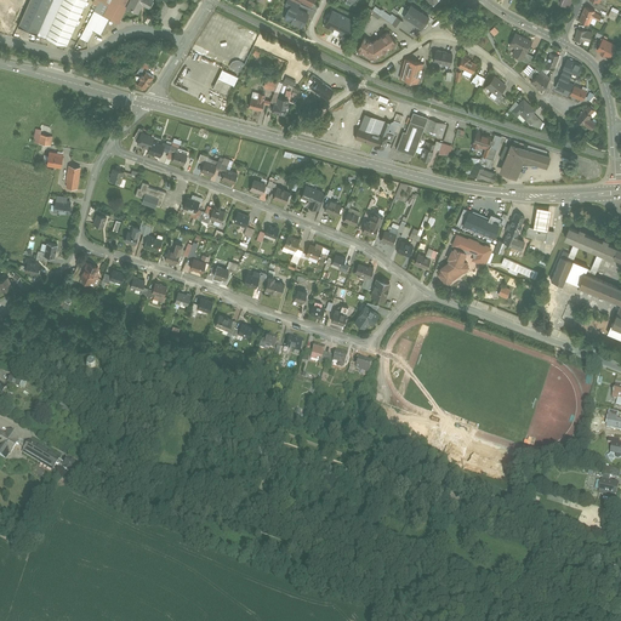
[(30,0),(20,26),(46,38),(62,0),(30,0)]
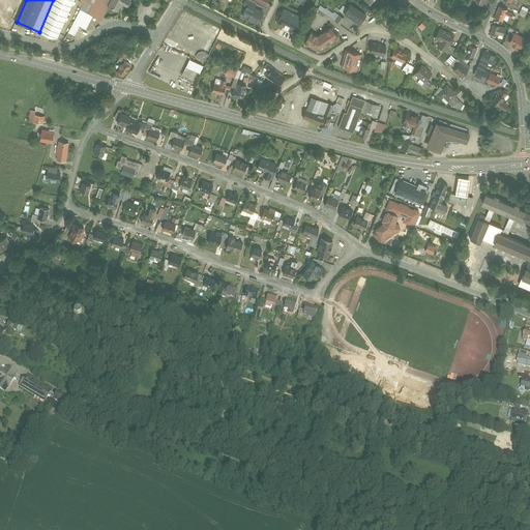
[(75,0),(53,0),(39,32),(53,38),(57,39),(75,0)]
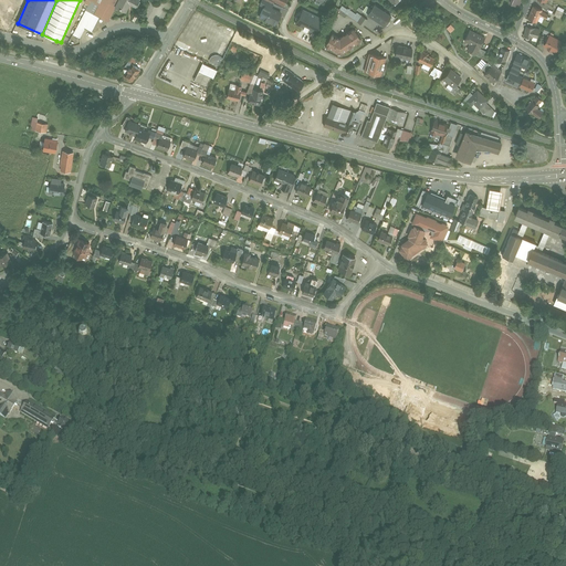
[(85,0),(84,2),(88,4),(91,0),(98,4),(94,14),(100,17),(101,18),(101,19),(106,22),(106,20),(108,21),(116,7),(115,7),(117,0),(85,0)]
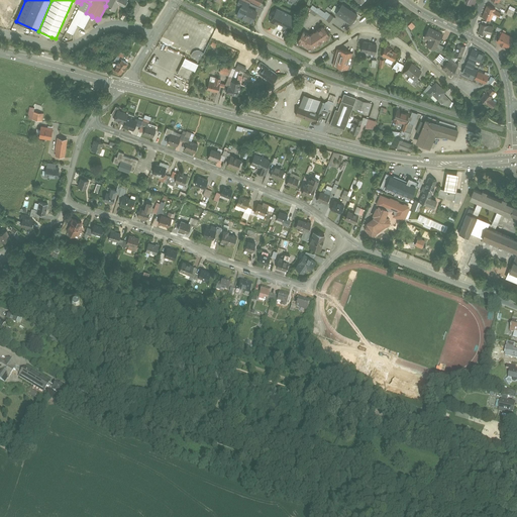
[(81,4),(79,9),(86,13),(90,4),(83,0),(81,4)]
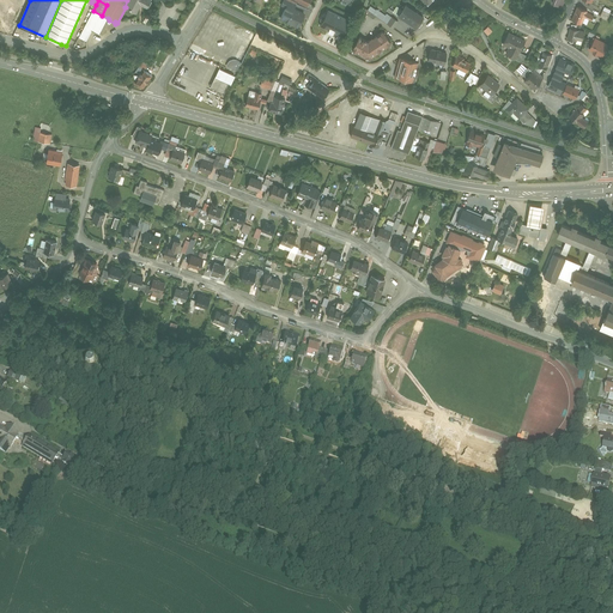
[(127,0),(125,7),(126,7),(138,13),(141,5),(147,7),(151,0),(127,0)]
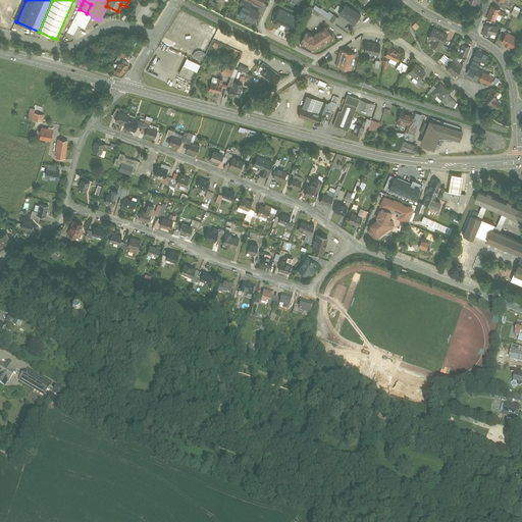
[(362,14),(346,4),(343,8),(340,14),(355,24),(362,14)]
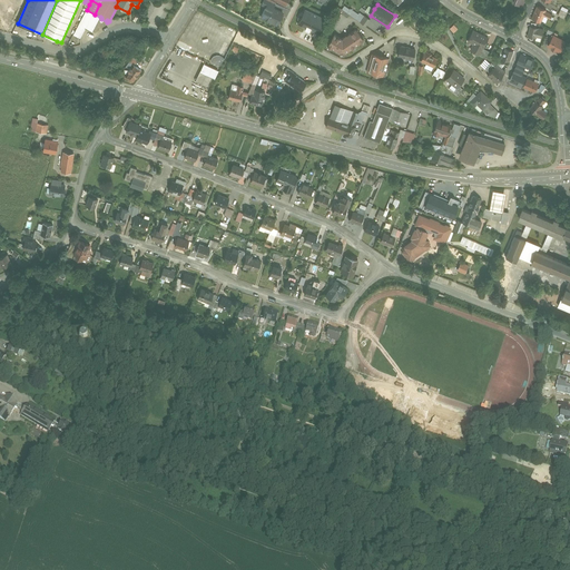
[(10,6),(5,18),(11,21),(17,8),(10,6)]
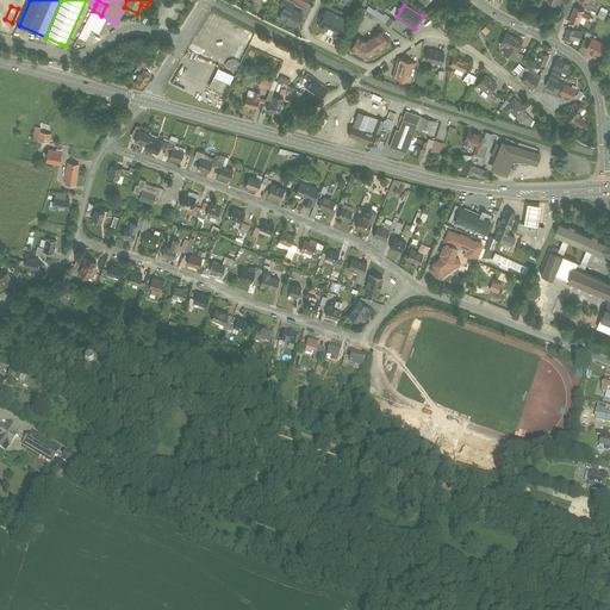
[(391,13),(397,17),(400,10),(394,6),(391,13)]
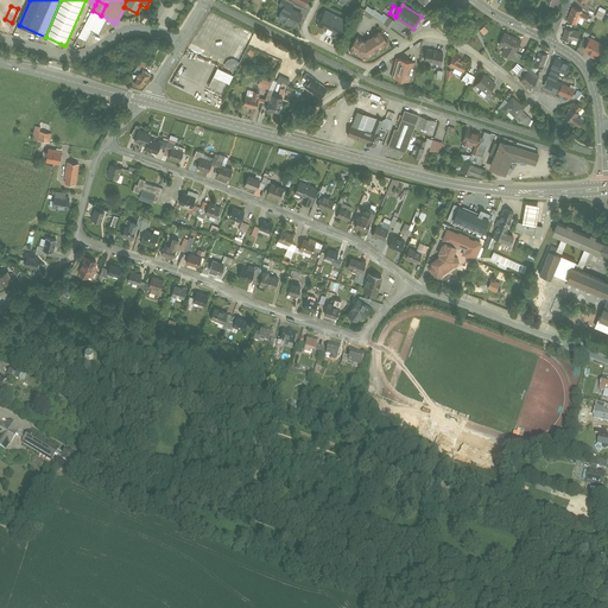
[(583,10),(572,6),(567,19),(577,24),(581,17),(582,12),(583,10)]
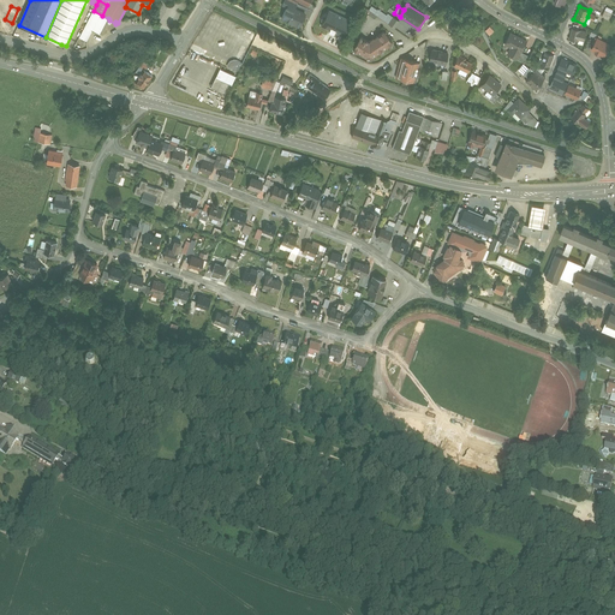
[(287,7),(281,19),(299,28),(305,16),(293,10),(287,7)]
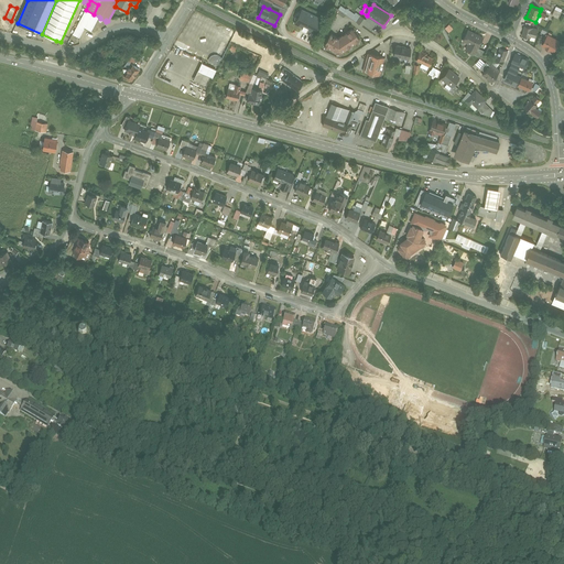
[(313,32),(321,17),(302,9),(295,24),(313,32)]
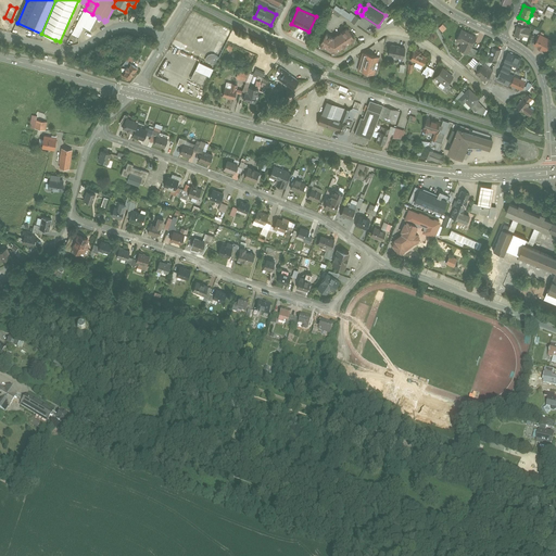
[(90,30),(98,16),(92,14),(85,10),(72,34),(78,38),(84,27),(90,30)]
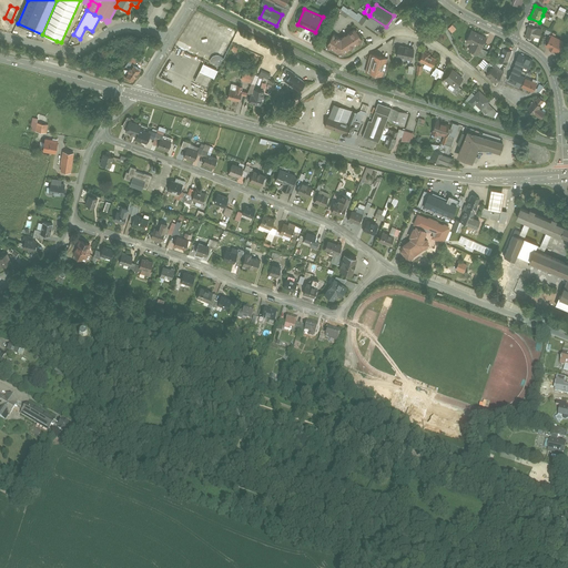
[(358,22),(363,16),(358,12),(357,14),(353,11),(350,16),(358,22)]
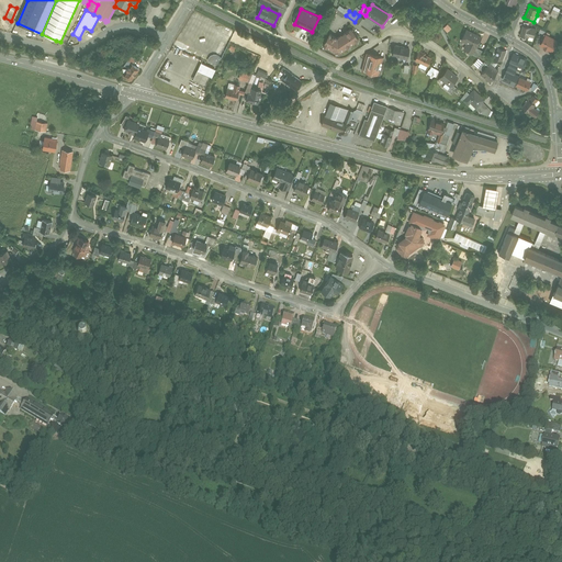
[(355,22),(360,25),(364,19),(359,15),(355,22)]
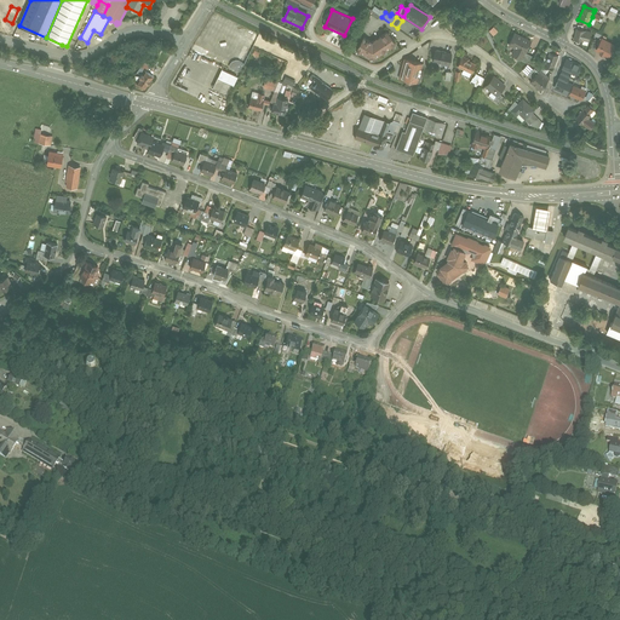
[(592,32),(577,28),(574,39),(583,41),(583,44),(587,45),(589,42),(590,42),(592,32)]
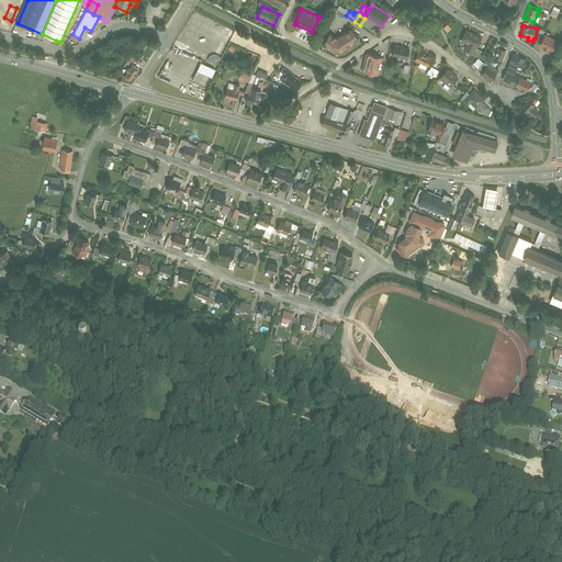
[(323,45),(338,54),(345,49),(353,44),(359,40),(352,29),(337,37),(329,34),(323,45)]
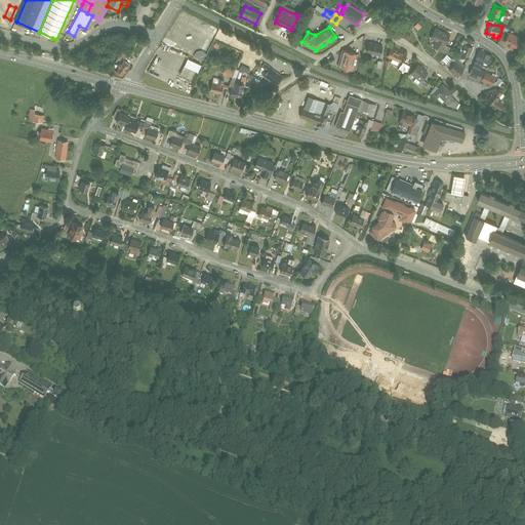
[(450,34),(436,28),(431,38),(436,40),(433,47),(442,51),(445,44),(446,45),(450,34)]
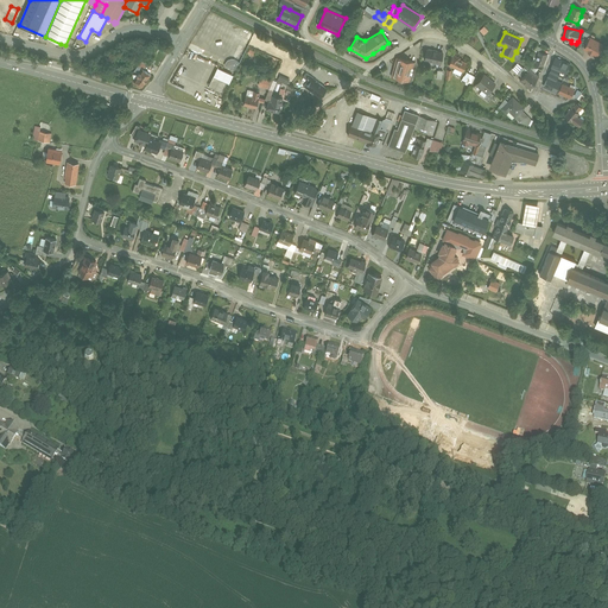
[(603,44),(589,36),(588,37),(586,43),(587,43),(584,49),(597,57),(603,44)]
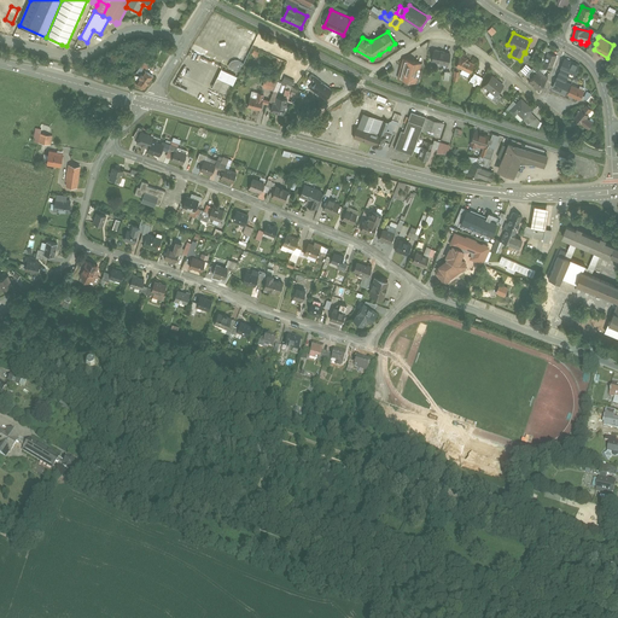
[(275,44),(270,54),(277,57),(281,47),(275,44)]
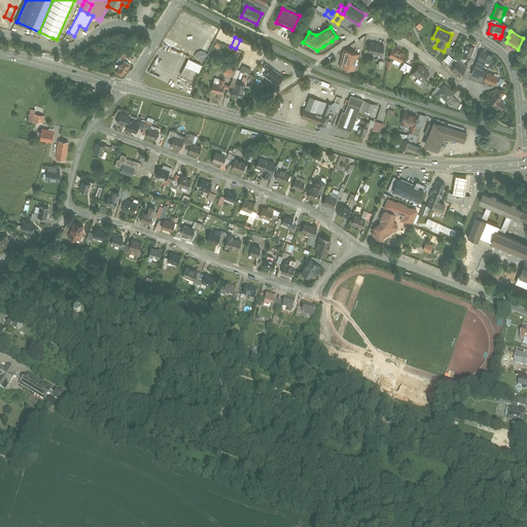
[(385,45),(371,42),(369,54),(382,57),(385,45)]
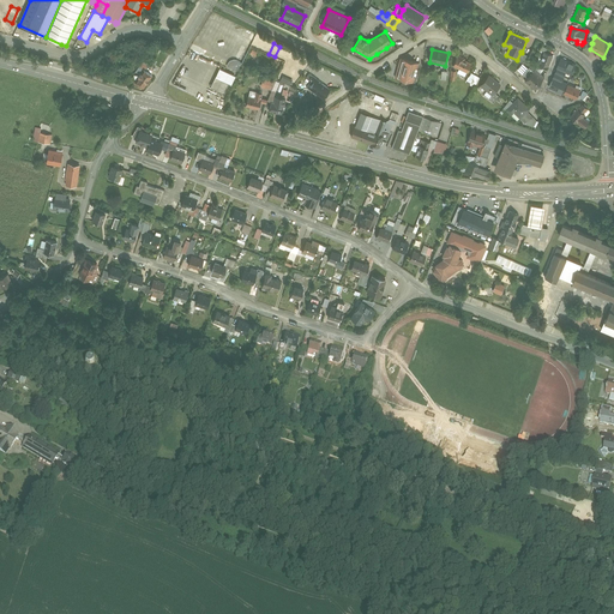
[(522,53),(521,52),(517,60),(523,62),(527,60),(528,55),(522,53)]
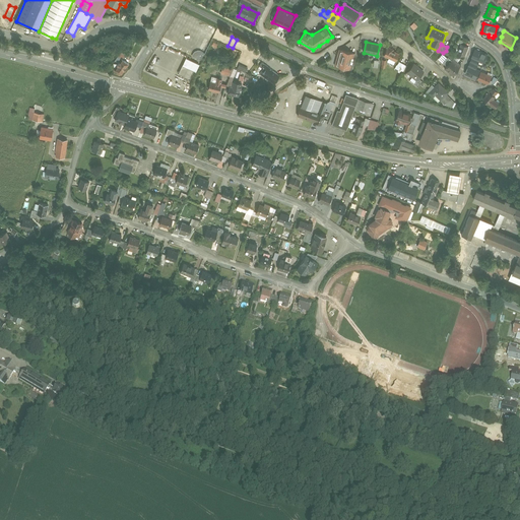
[(463,45),(462,44),(460,47),(458,54),(465,57),(467,53),(469,48),(463,45)]
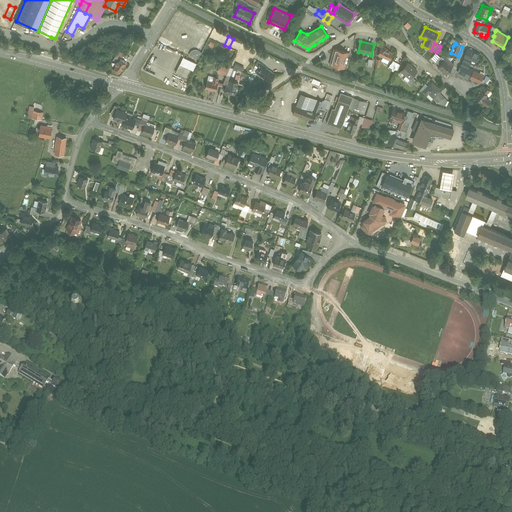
[(377,56),(390,61),(393,54),(387,51),(388,48),(382,45),(377,56)]
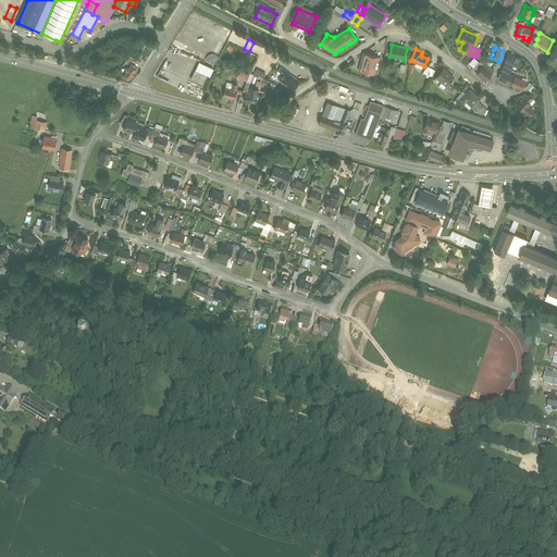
[(378,57),(363,53),(358,71),(372,75),(378,57)]
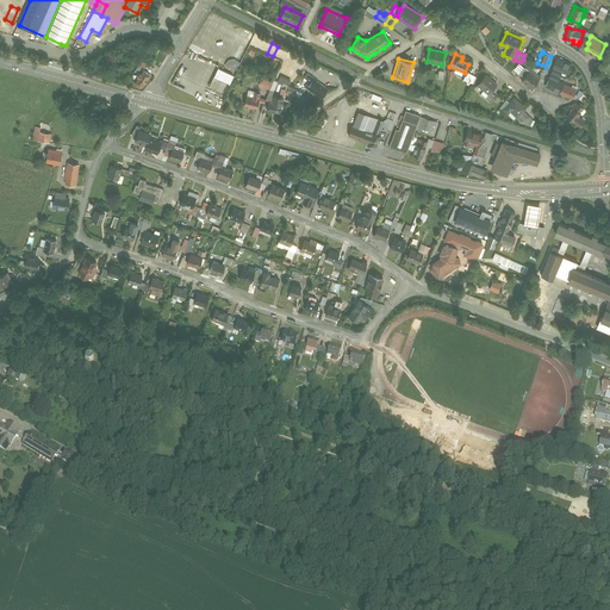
[(556,58),(553,68),(561,73),(567,74),(571,64),(556,58)]
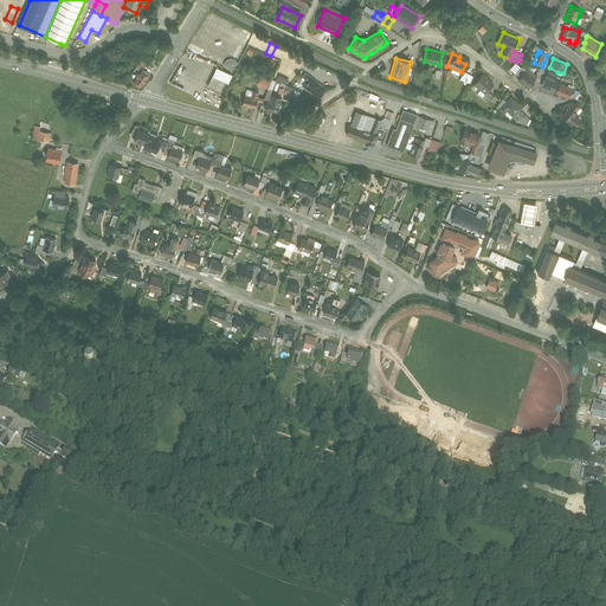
[(224,66),(232,71),(238,60),(234,59),(234,60),(232,59),(229,60),(226,60),(225,63),(224,66)]
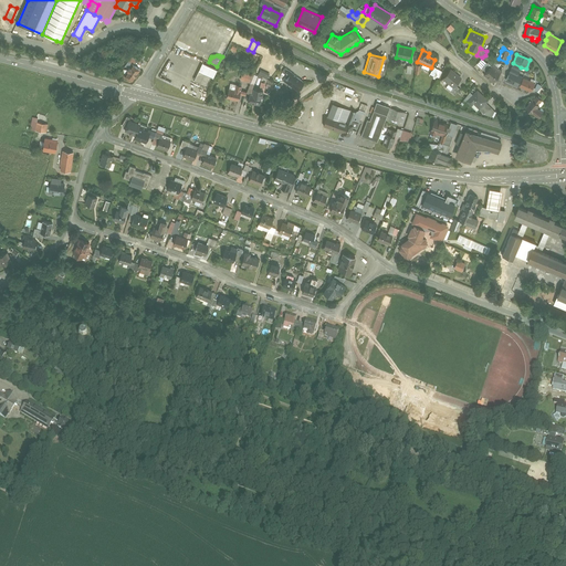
[(482,67),(486,63),(481,59),(477,64),(482,67)]
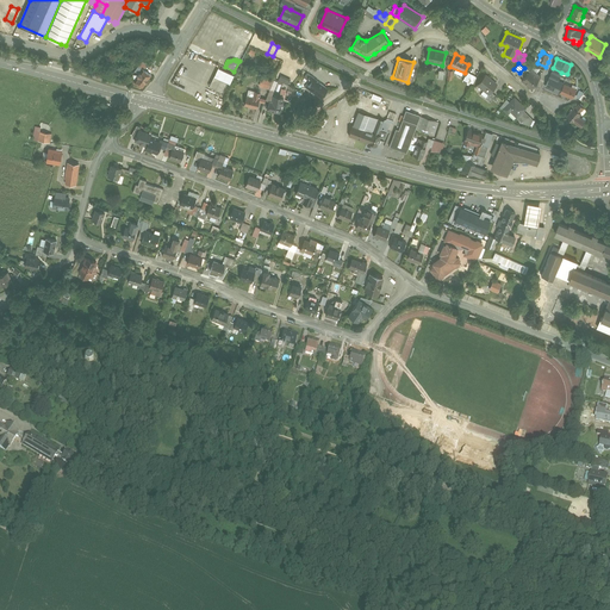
[(221,64),(219,68),(235,75),(236,73),(234,72),(225,67),(221,64)]
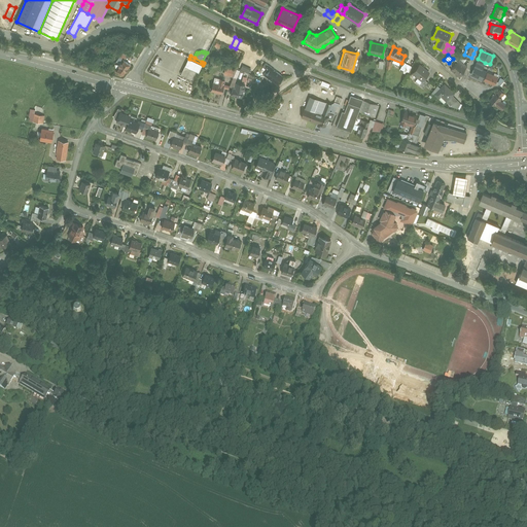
[(453,66),(457,61),(454,58),(453,59),(449,63),(453,66)]
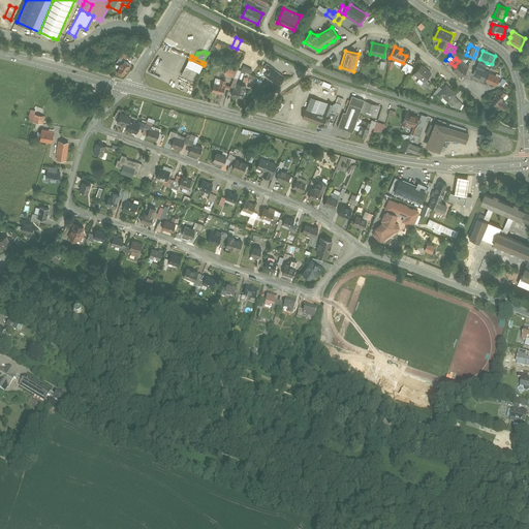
[(204,65),(190,59),(186,67),(197,72),(199,73),(204,65)]
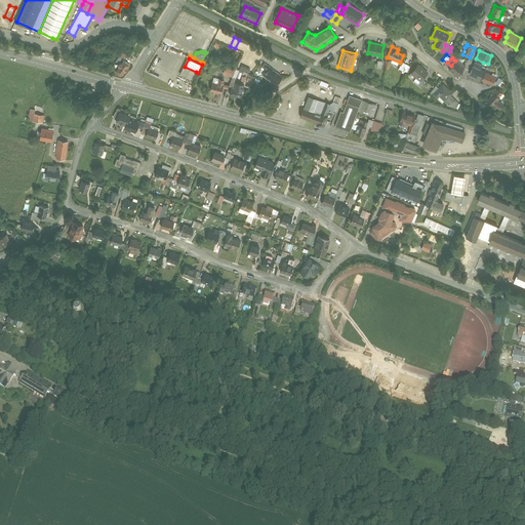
[(124,76),(131,66),(122,59),(116,69),(115,68),(114,71),(117,73),(118,72),(124,76)]
